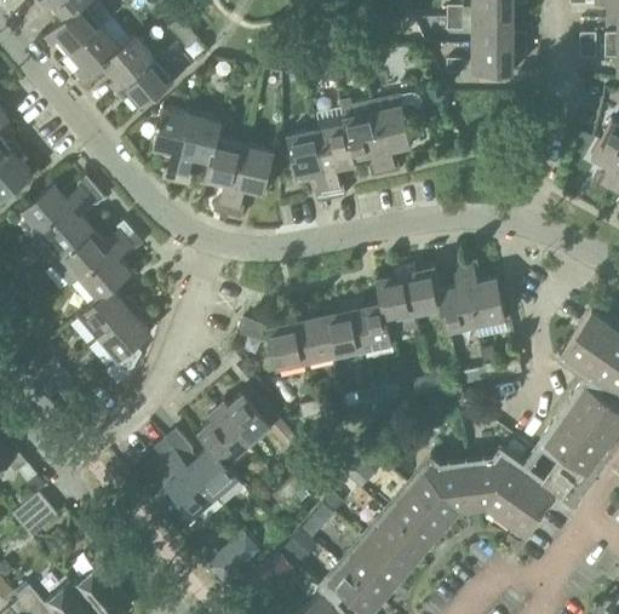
[(43,0),(40,4),(47,11),(52,7),(63,21),(84,4),(85,5),(90,0),(43,0)]
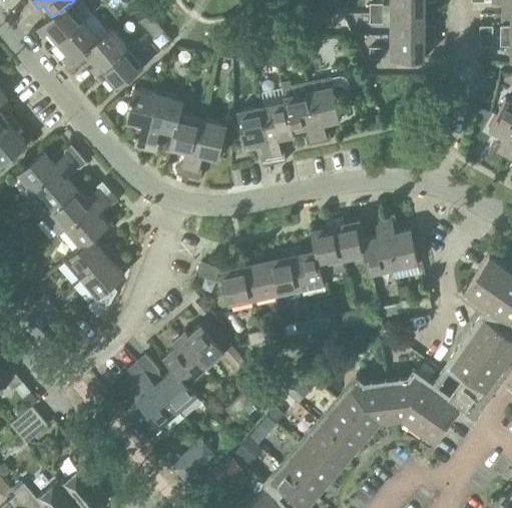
[(76,0),(74,0),(70,4),(69,3),(52,17),(53,17),(46,22),(37,30),(44,38),(48,34),(58,45),(85,23),(91,17),(76,0)]
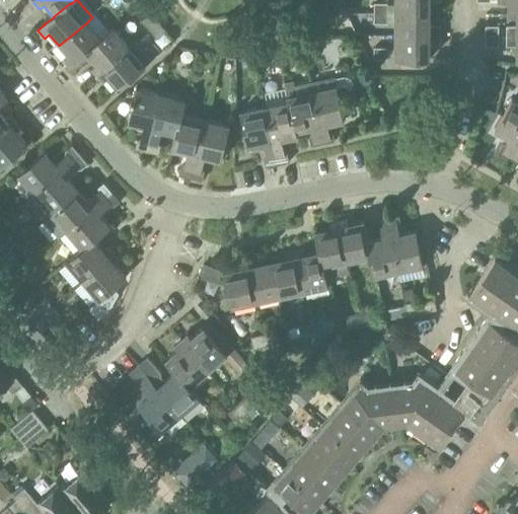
[(440,4),(439,0),(394,0),(394,16),(429,17),(429,5),(440,4)]
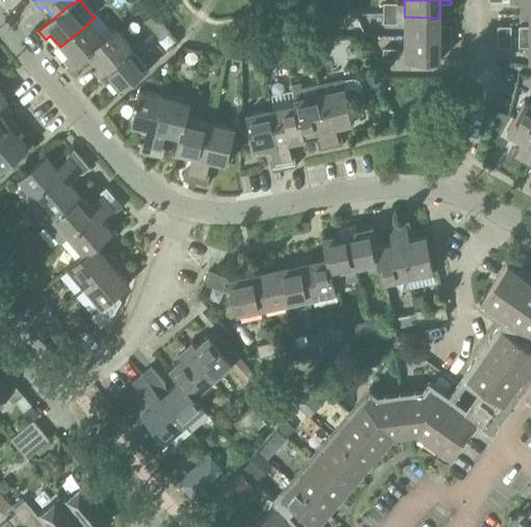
[(530,0),(509,0),(509,5),(521,5),(521,19),(529,20),(529,19),(530,18),(530,0)]
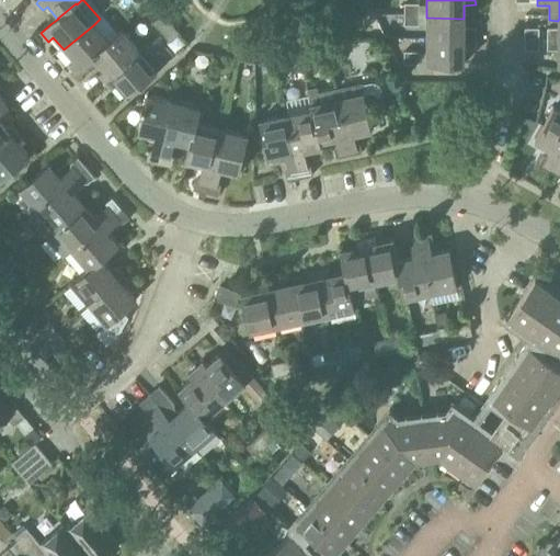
[(403,8),(403,18),(418,19),(418,8),(403,8)]
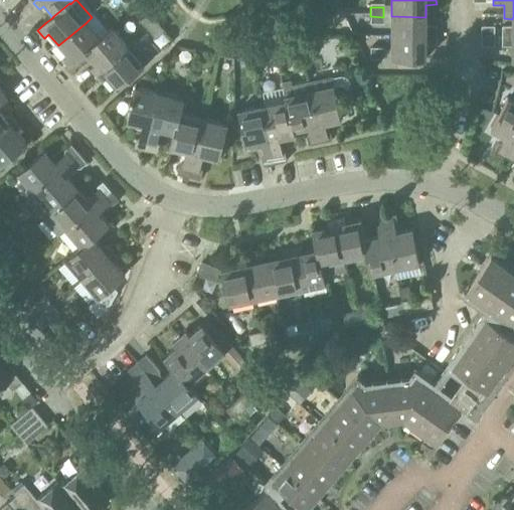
[(383,26),(383,17),(370,16),(370,26),(383,26)]
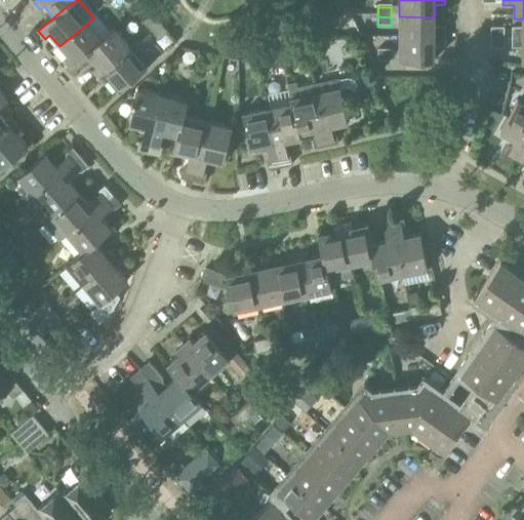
[(434,30),(434,17),(399,16),(399,39),(444,40),(444,30),(434,30)]
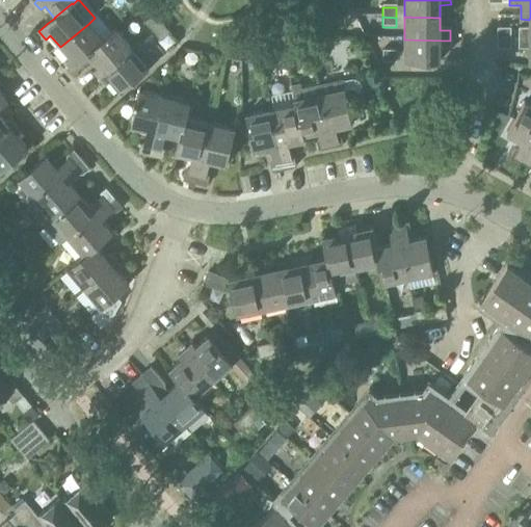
[(145,24),(153,34),(162,27),(154,18),(145,24)]
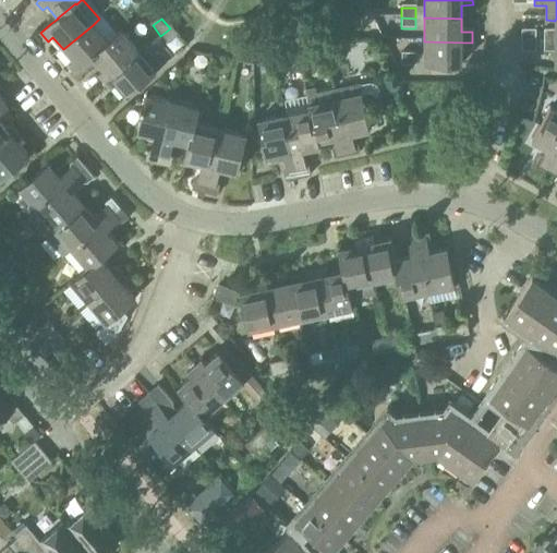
[(544,33),(544,44),(556,43),(556,19),(555,20),(555,21),(555,33),(544,33)]
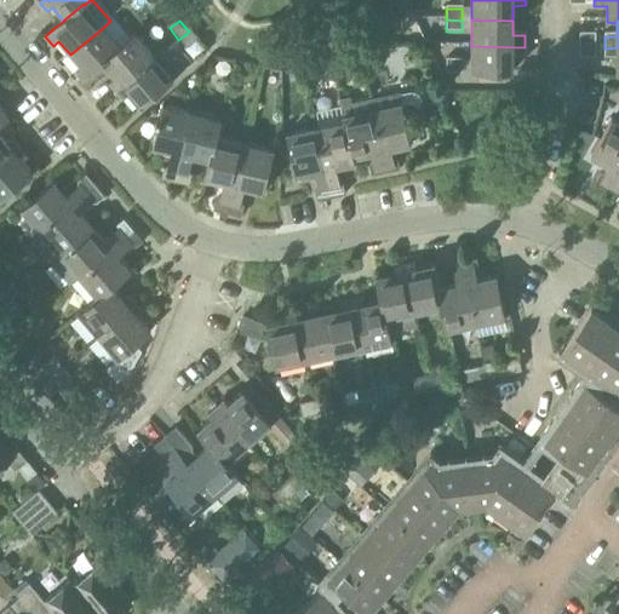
[(121,49),(120,49),(103,28),(70,55),(82,68),(76,74),(85,82),(103,67),(102,66),(121,49)]
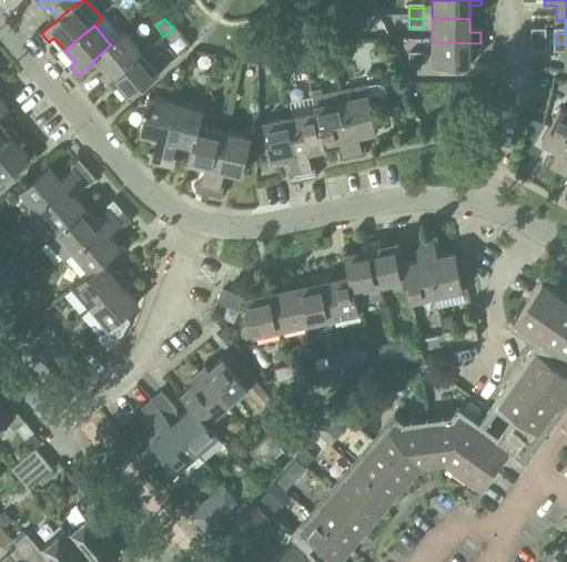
[(181,38),(173,29),(163,37),(172,47),(181,38)]
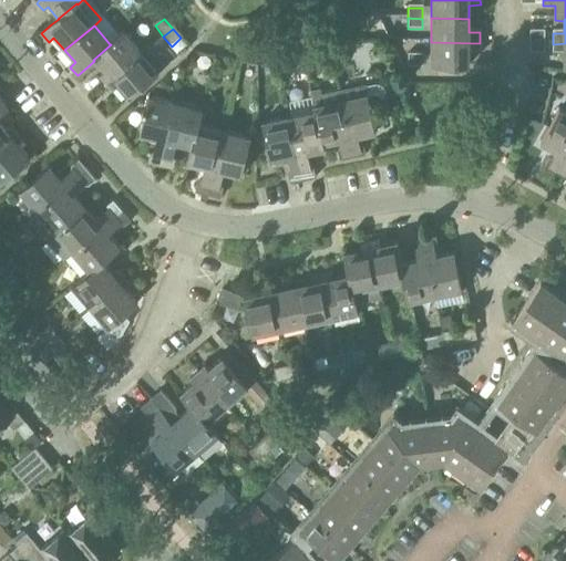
[(93,60),(94,61),(104,72),(100,76),(106,84),(141,55),(122,33),(110,44),(111,44),(93,60)]
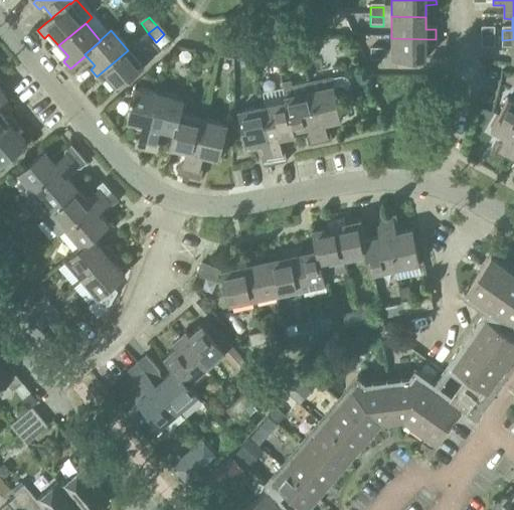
[(481,30),(481,40),(494,40),(494,30),(481,30)]
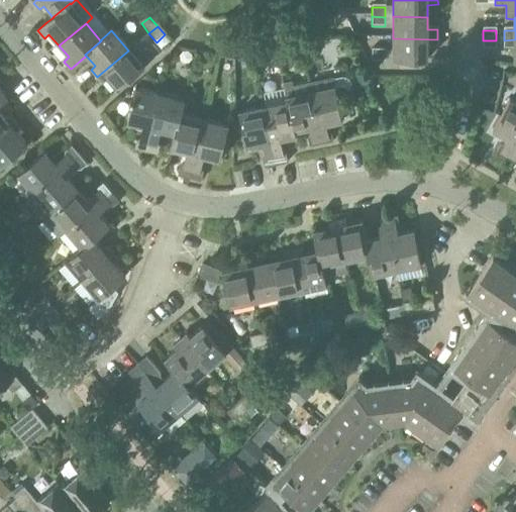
[(437,49),(437,39),(393,38),(393,63),(427,63),(427,49),(437,49)]
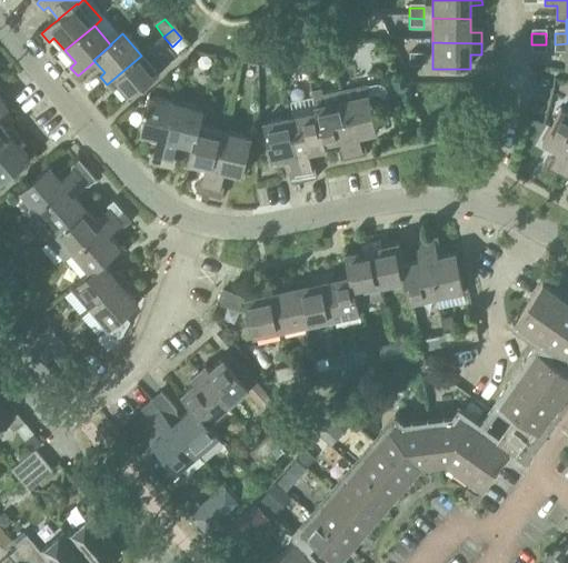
[(567,69),(567,43),(555,44),(555,54),(566,56),(566,70),(567,69)]
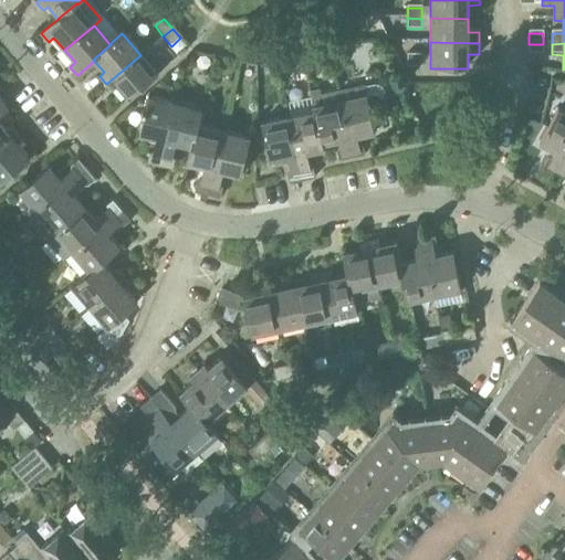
[(543,54),(543,44),(529,44),(529,54),(543,54)]
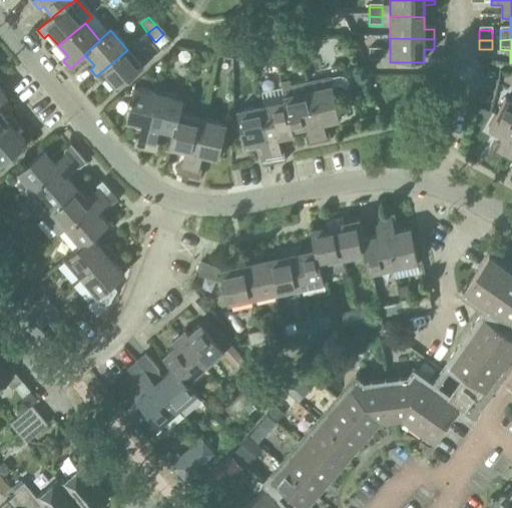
[(133,45),(127,50),(96,76),(102,83),(106,79),(116,91),(149,64),(133,45)]
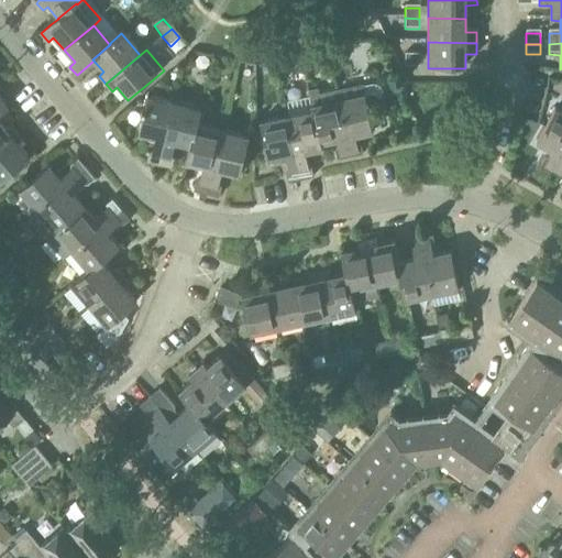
[(419,56),(405,56),(405,67),(419,67),(419,56)]
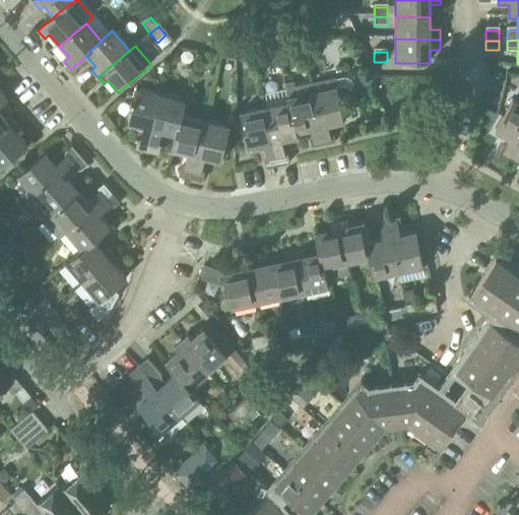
[(268,66),(266,56),(254,59),(256,69),(268,66)]
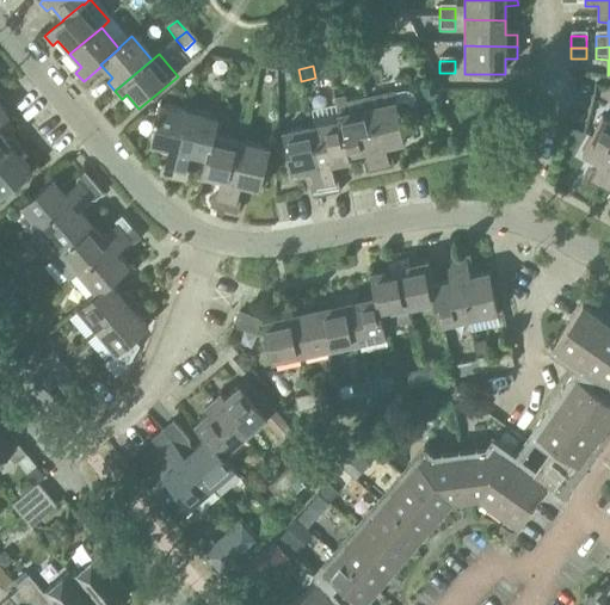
[(365,103),(367,111),(380,172),(393,170),(390,159),(387,158),(386,149),(404,146),(398,115),(407,113),(411,111),(414,107),(414,103),(412,98),(407,96),(402,96),(365,103)]
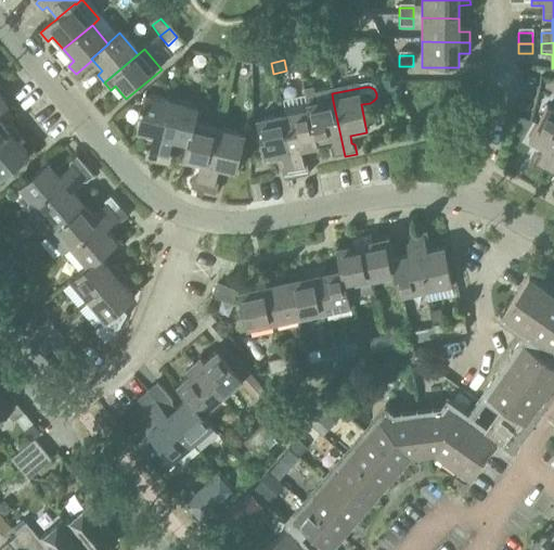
[(172,105),(145,99),(137,135),(154,139),(151,152),(160,154),(172,105)]
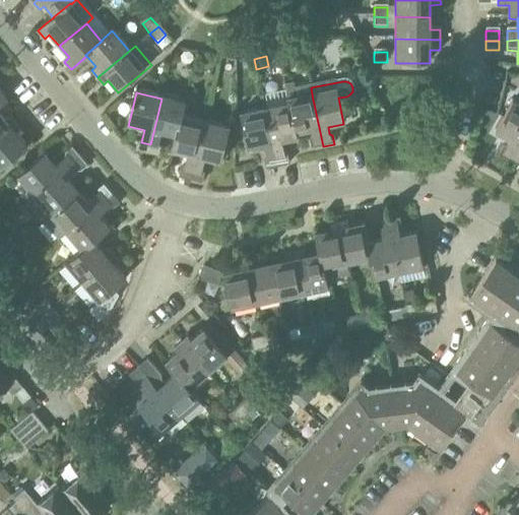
[(286,100),(287,105),(288,105),(296,134),(297,134),(310,131),(311,137),(309,140),(311,149),(323,146),(312,94),(286,100)]
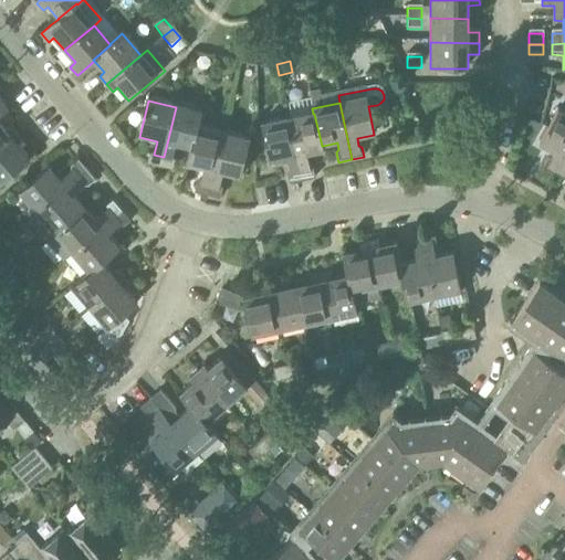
[(197,130),(198,130),(202,114),(176,107),(164,157),(173,159),(176,147),(190,150),(191,151),(197,130)]
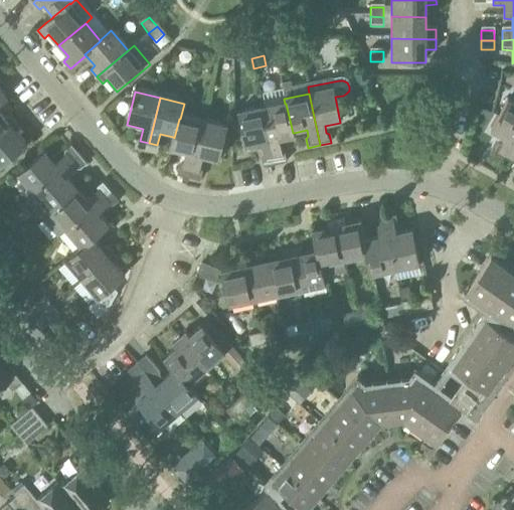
[(494,154),(504,160),(513,142),(513,105),(508,102),(491,133),(505,141),(502,146),(498,147),(494,154)]
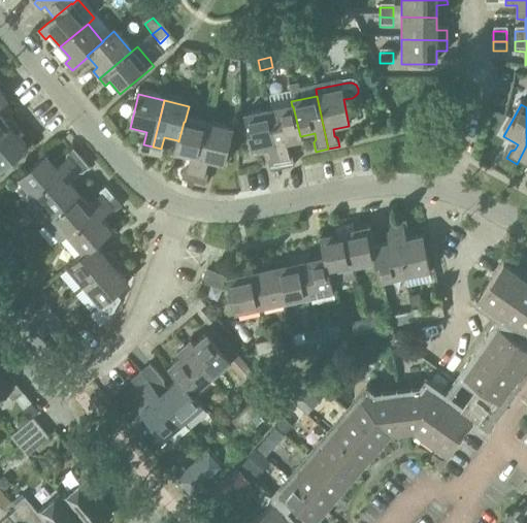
[(269,111),(280,160),(288,158),(286,144),(300,141),(302,141),(301,136),(300,136),(293,106),(292,106),(269,111)]
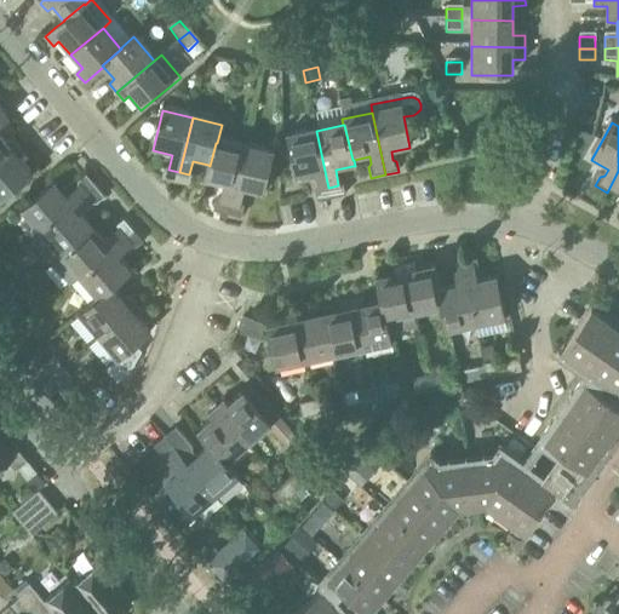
[(316,131),(287,137),(296,178),(315,174),(317,189),(328,188),(316,131)]
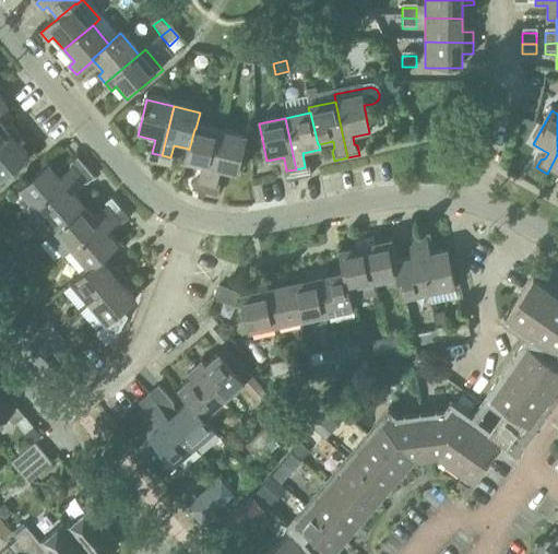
[(4,131),(0,125),(0,148),(16,136),(10,128),(4,131)]
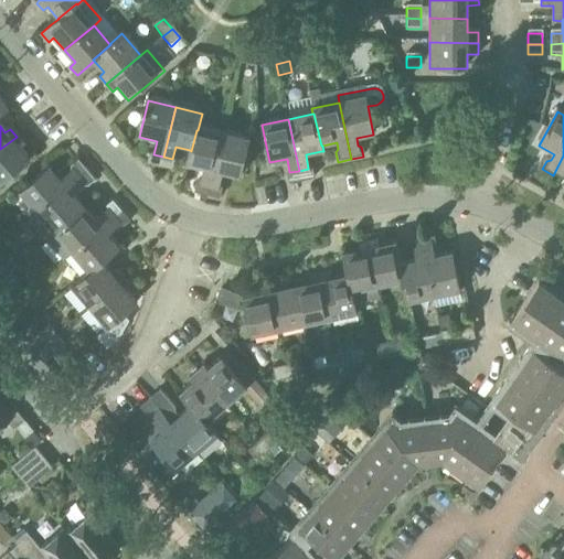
[(223,137),(198,130),(197,130),(191,151),(190,150),(187,164),(204,169),(201,183),(211,185),(223,137)]
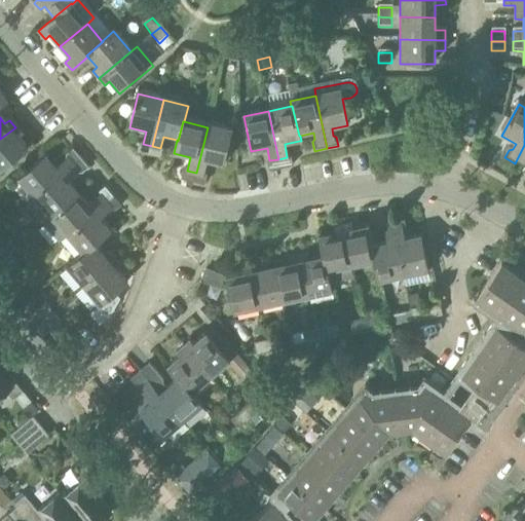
[(22,134),(15,127),(0,139),(0,174),(28,150),(17,138),(22,134)]
